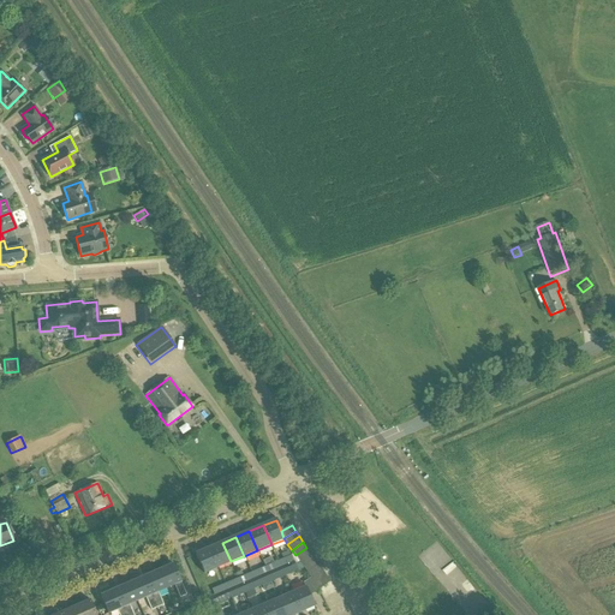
[(218,567),(231,561),(222,543),(209,548),(218,567)]
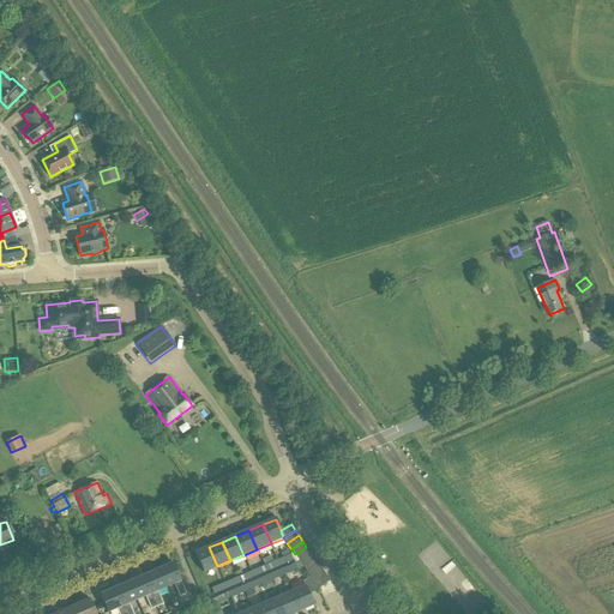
[(204,572),(217,566),(209,547),(196,553),(204,572)]
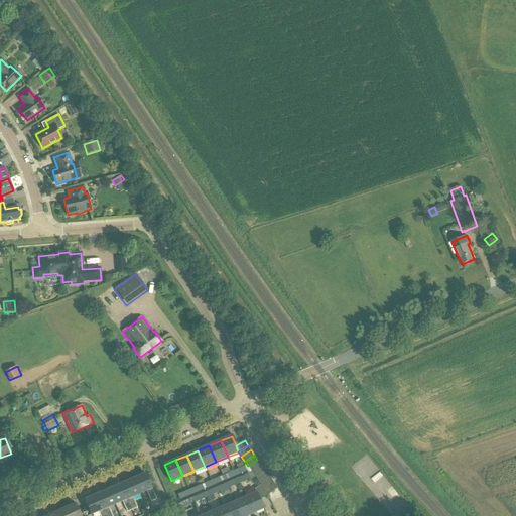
[(251,471),(261,465),(257,460),(248,466),(251,471)]
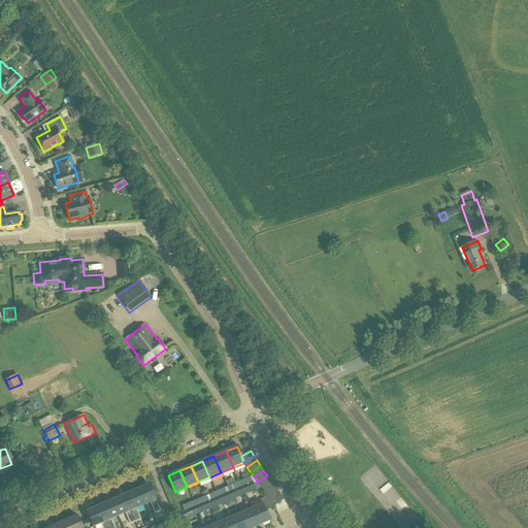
[(238,482),(240,487),(252,482),(250,476),(248,473),(241,476),(242,480),(238,482)]
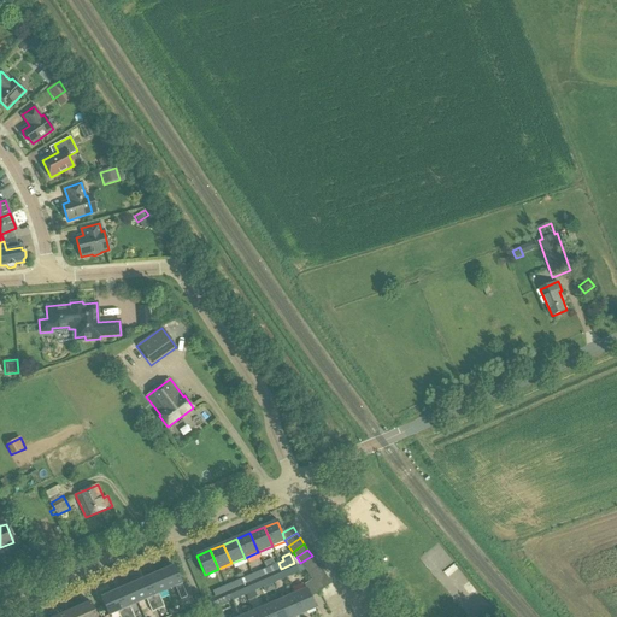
[(312,556),(300,563),(304,569),(316,560),(312,556)]
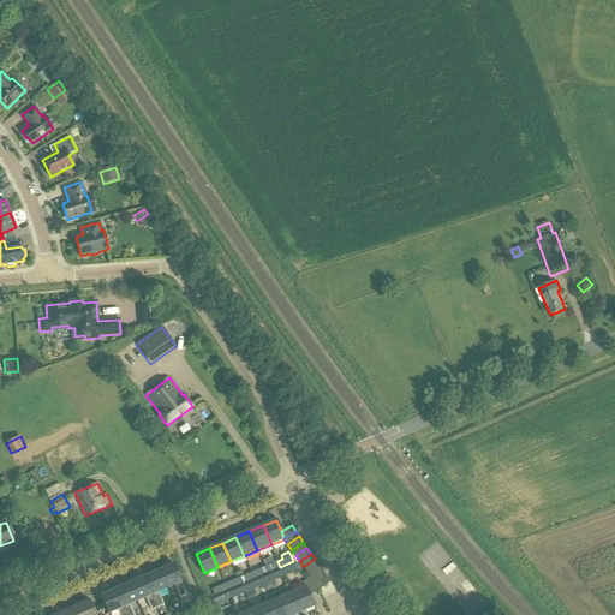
[(306,572),(318,565),(315,559),(303,567),(306,572)]
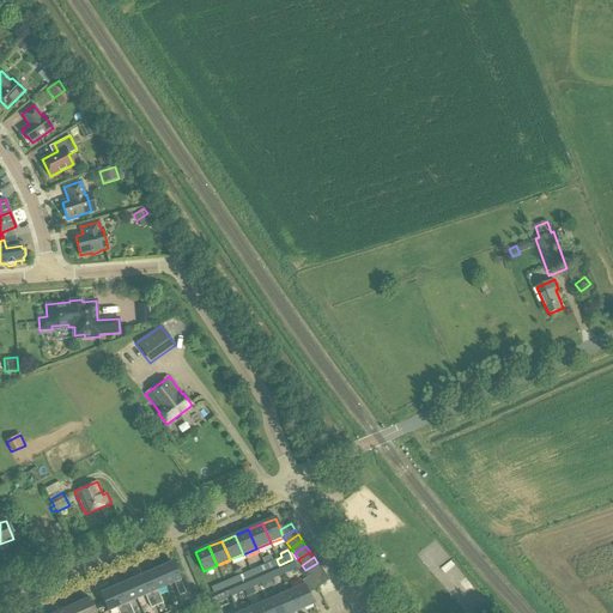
[(266,570),(279,565),(277,559),(263,565),(266,570)]
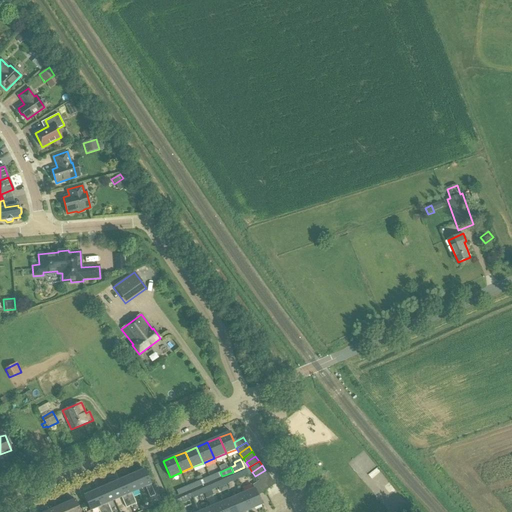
[(222,476),(220,472),(219,469),(214,472),(215,474),(209,476),(211,481),(222,476)]
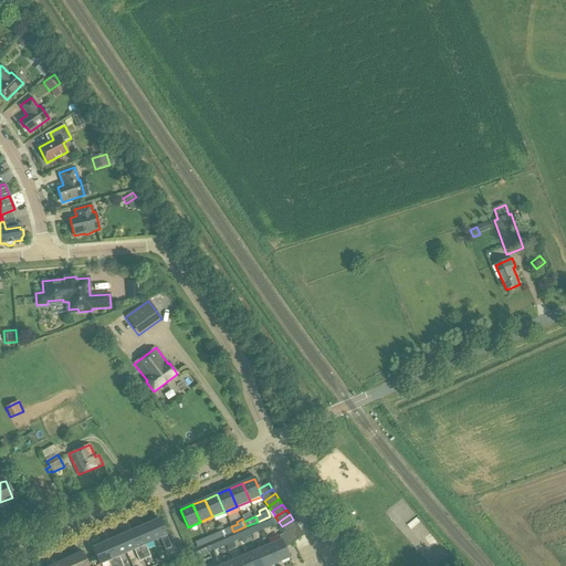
[(146,525),(153,542),(160,538),(166,551),(171,548),(171,547),(177,545),(174,538),(168,541),(159,520),(146,525)]
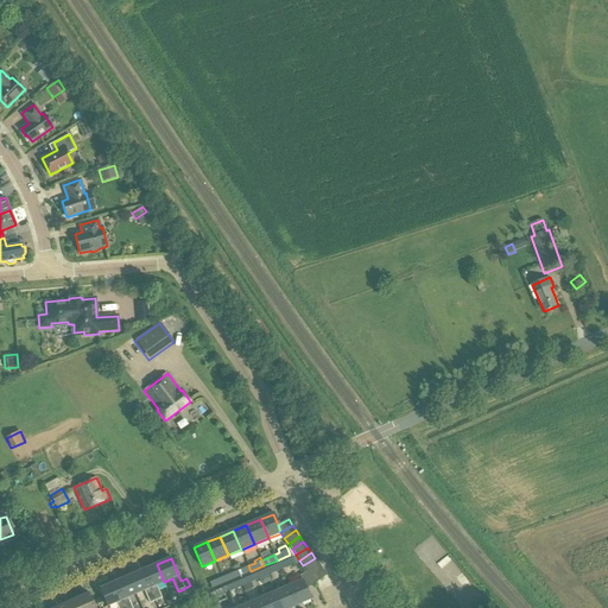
[(279,564),(282,570),(295,564),(292,558),(279,564)]
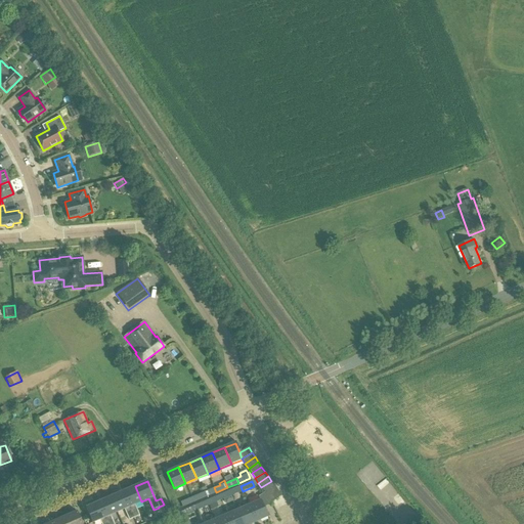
[(264,492),(274,486),(271,481),(261,487),(264,492)]
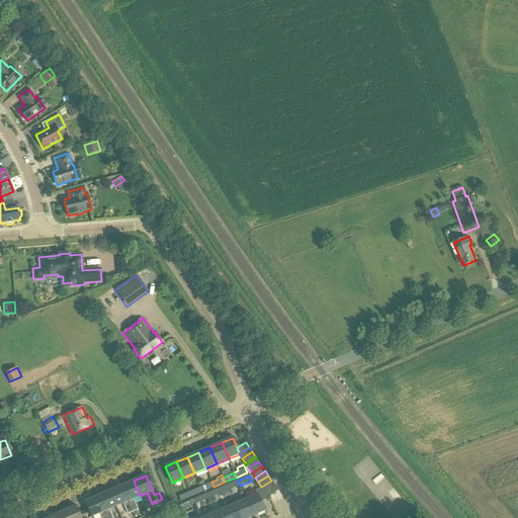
[(133,499),(140,496),(134,481),(121,486),(133,512),(138,510),(133,499)]
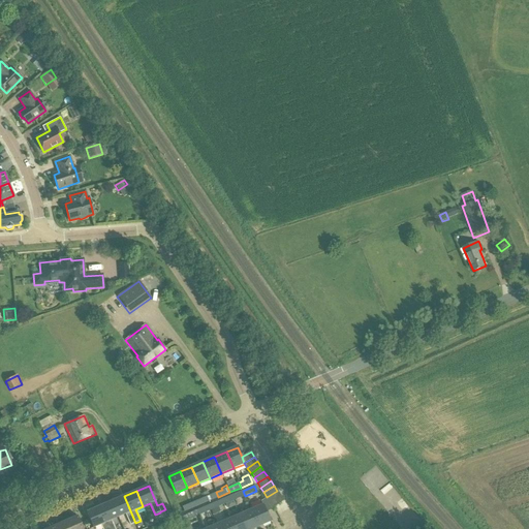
[(234,500),(245,496),(243,491),(231,496),(234,500)]
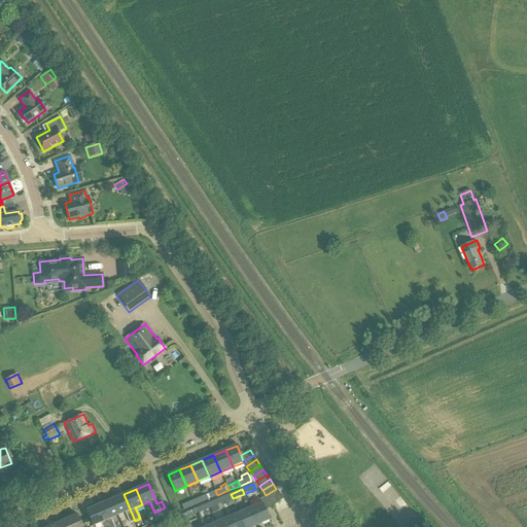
[(270,500),(279,494),(276,489),(266,495),(270,500)]
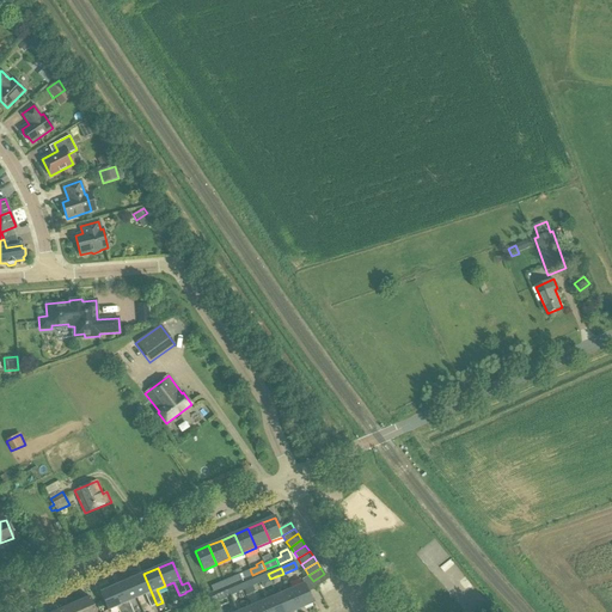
[(252,575),(250,569),(242,573),(240,569),(236,570),(237,575),(239,581),(252,575)]
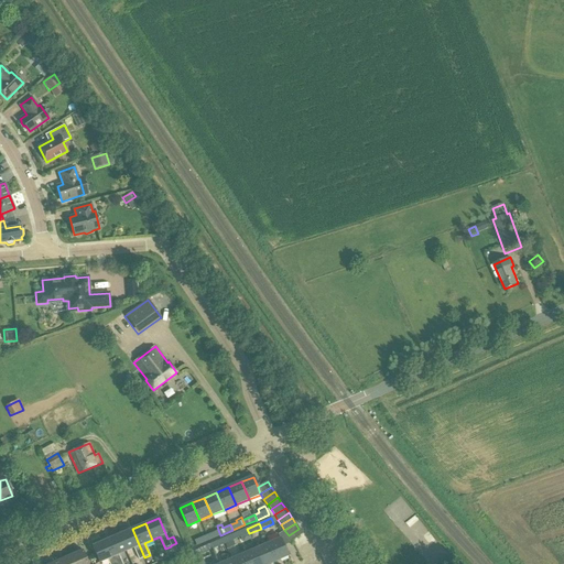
[(139,560),(144,557),(132,529),(119,534),(127,552),(133,549),(139,560)]
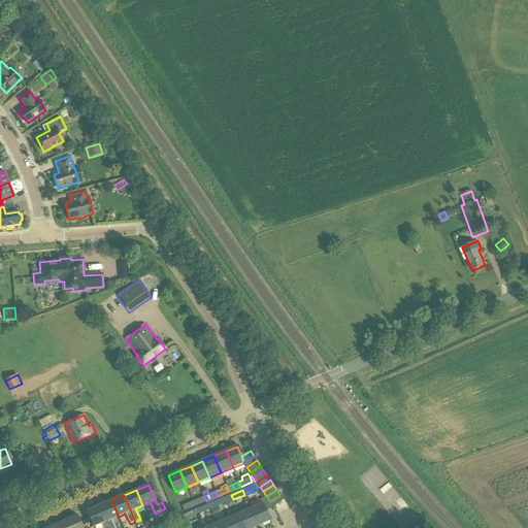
[(222,504),(233,499),(231,495),(220,499),(222,504)]
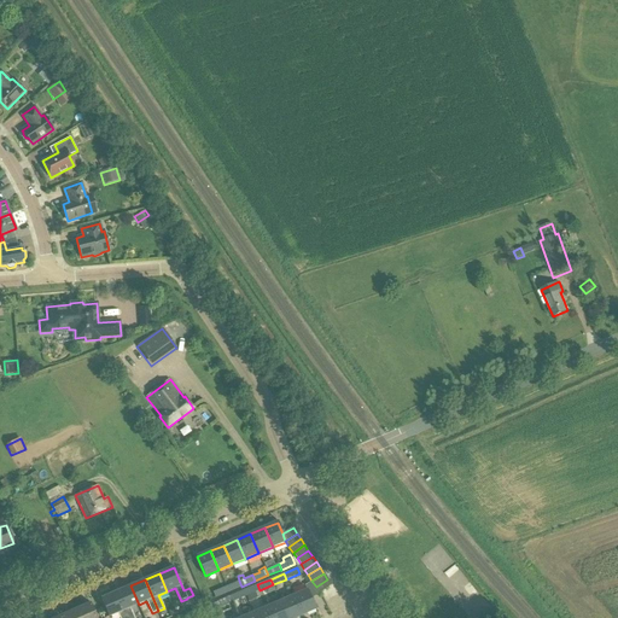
[(316,587),(320,593),(332,586),(327,579),(316,587)]
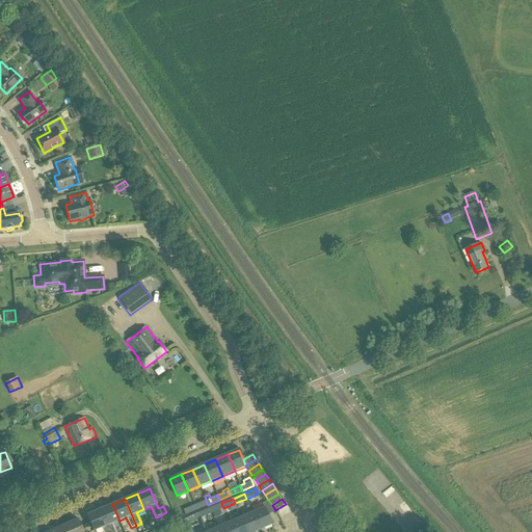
[(196,510),(208,505),(206,500),(194,505),(196,510)]
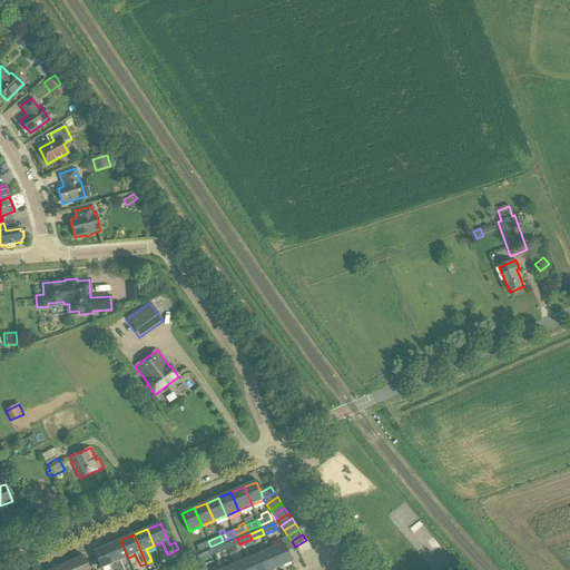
[(295,547),(292,541),(287,536),(281,540),(283,544),(286,552),(295,547)]
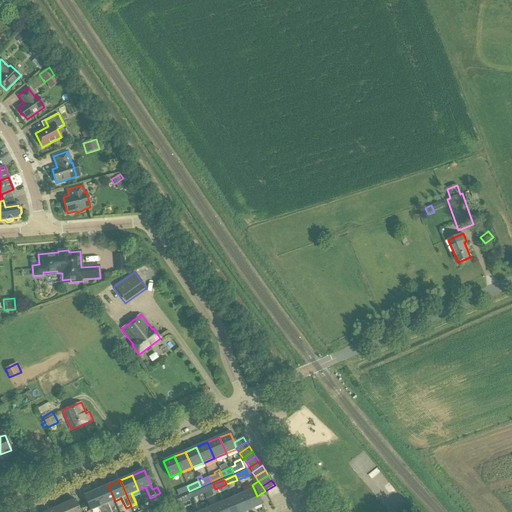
[(204,494),(215,489),(213,484),(202,489),(204,494)]
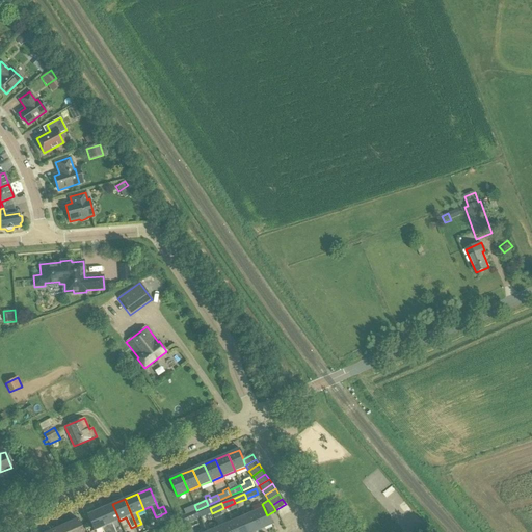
[(114,531),(111,524),(120,521),(112,504),(100,510),(109,531),(114,531)]
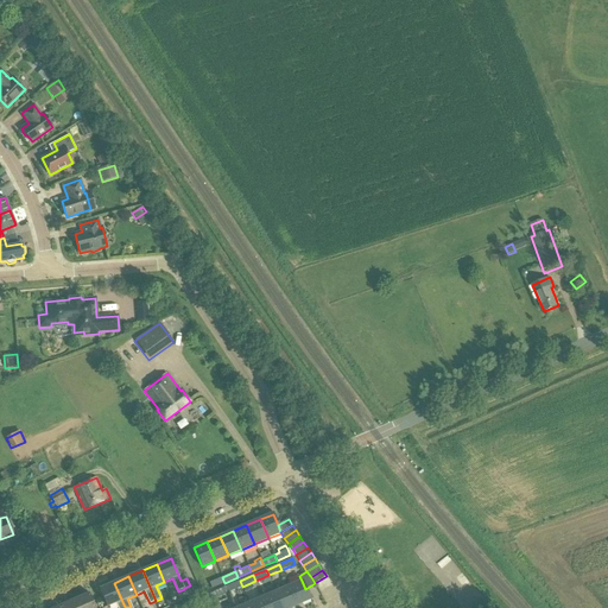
[(211,588),(225,583),(222,577),(209,583),(211,588)]
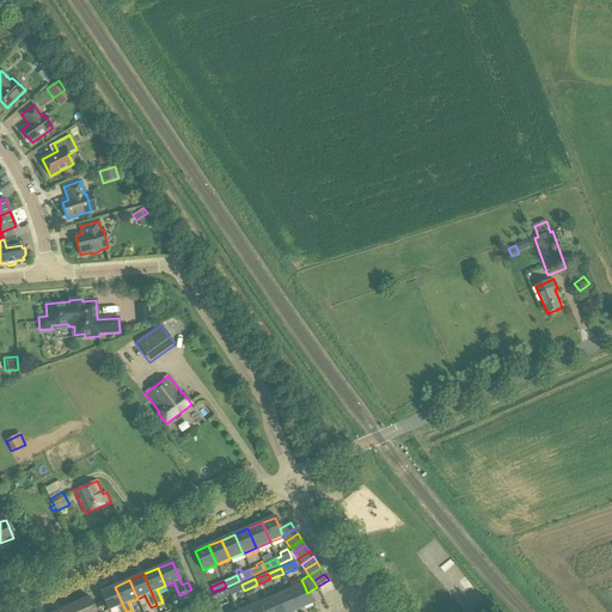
[(243,591),(244,591),(242,585),(228,591),(233,603),(246,597),(243,591)]
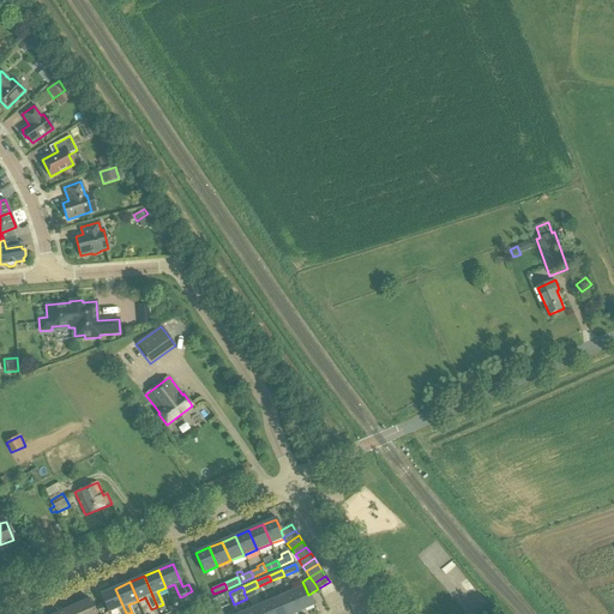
[(313,606),(308,595),(305,587),(292,593),(300,612),(313,606)]
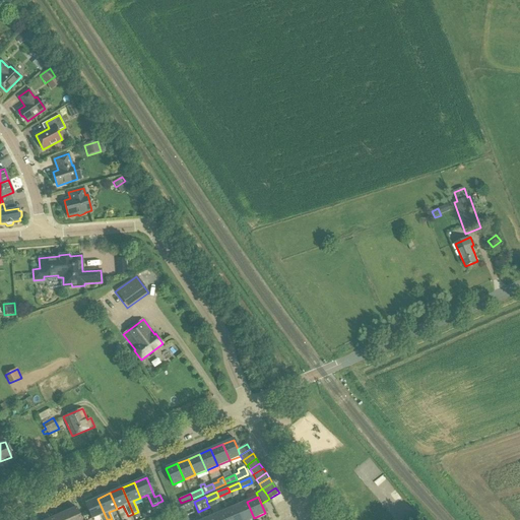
[(101,519),(107,519),(98,499),(85,504),(91,519),(99,516),(101,519)]
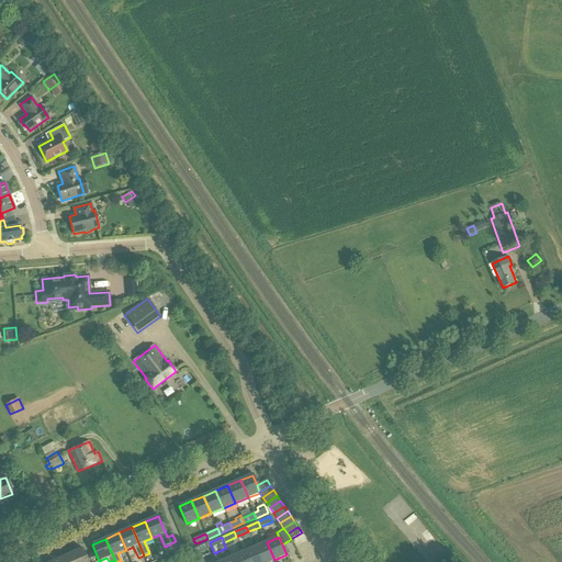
[(212,553),(214,553),(210,542),(198,548),(200,553),(200,552),(210,548),(212,553)]
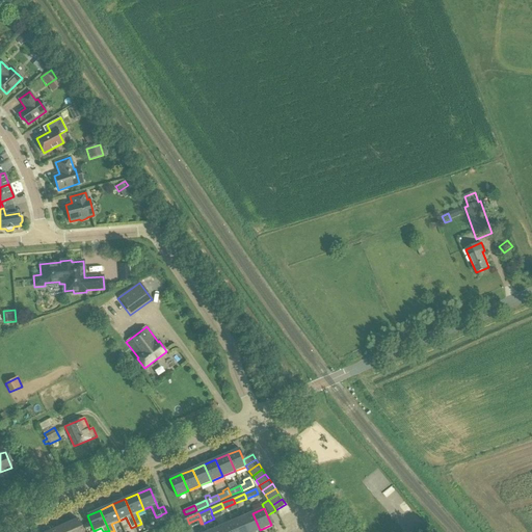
[(246,531),(255,531),(260,530),(253,513),(241,519),(246,531)]
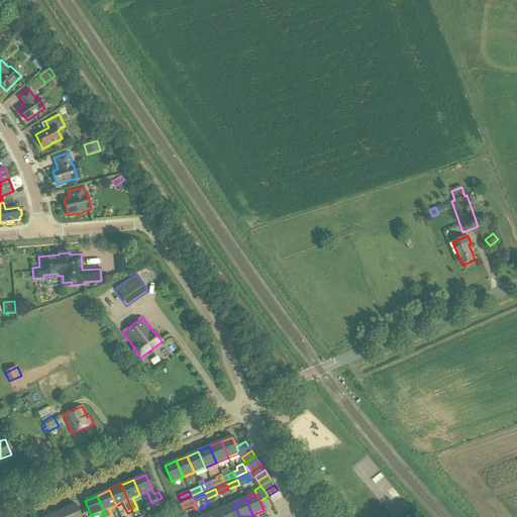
[(182,504),(173,508),(176,516),(188,516),(184,508),(184,509),(182,504)]
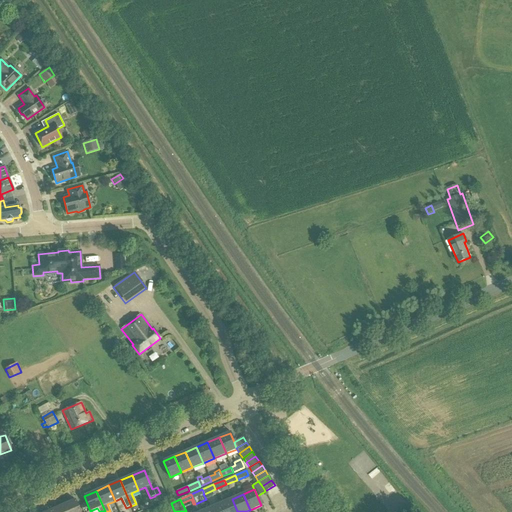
[(224,511),(237,511),(232,499),(221,504),(224,511)]
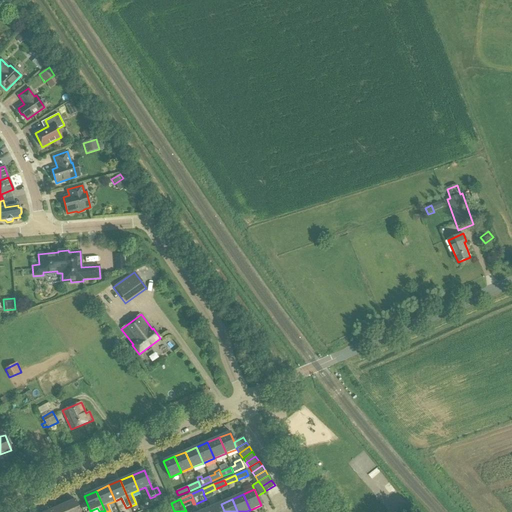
[(62,505),(65,511),(79,511),(74,500),(62,505)]
